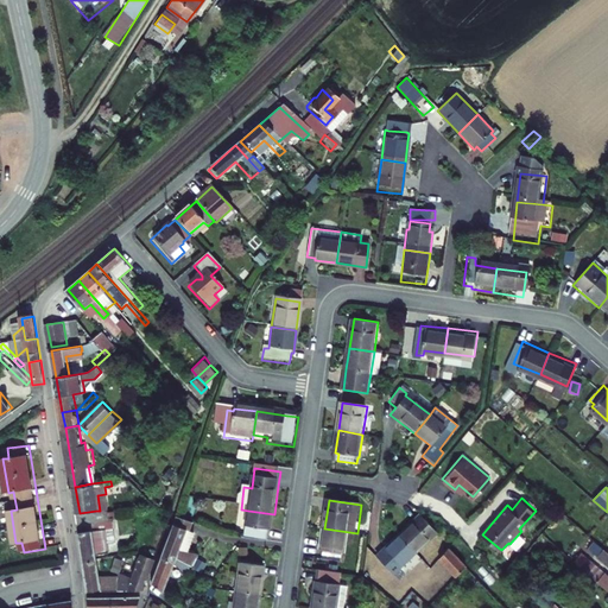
[(80,513),(81,523),(97,520),(96,511),(80,513)]
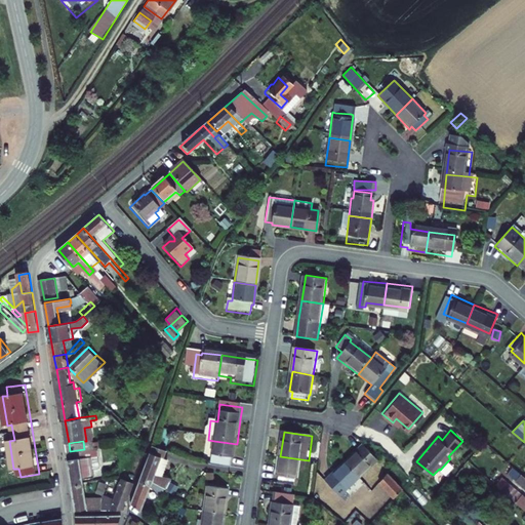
[(84,449),(70,451),(71,458),(88,455),(86,441),(83,441),(84,449)]
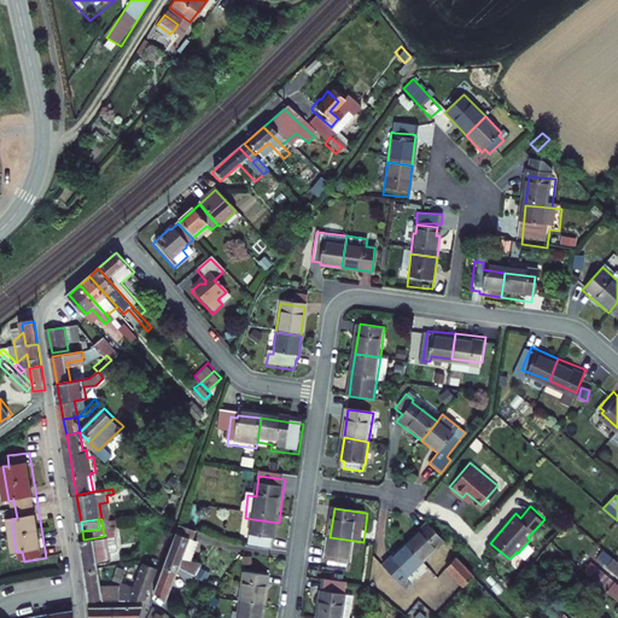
[(248,552),(274,557),(279,523),(252,519),(248,552)]
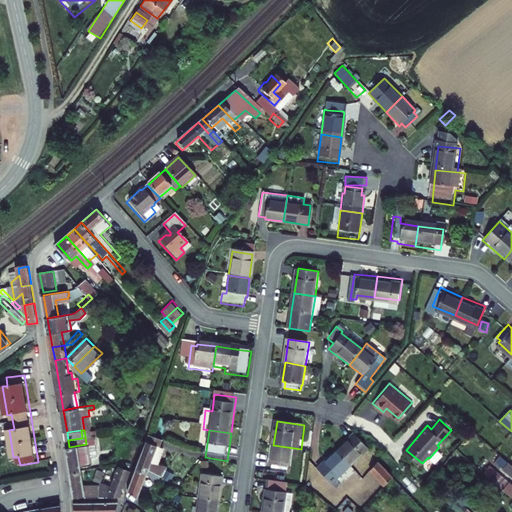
[(369,449),(355,434),(337,451),(352,466),(369,449)]
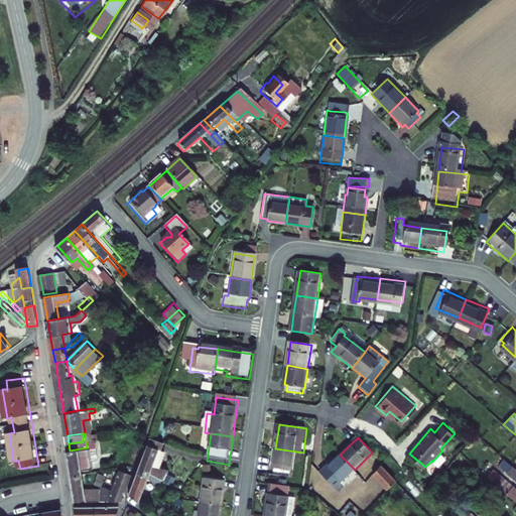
[(160,449),(146,445),(134,478),(144,482),(146,477),(159,484),(163,475),(150,468),(154,457),(157,458),(160,449)]
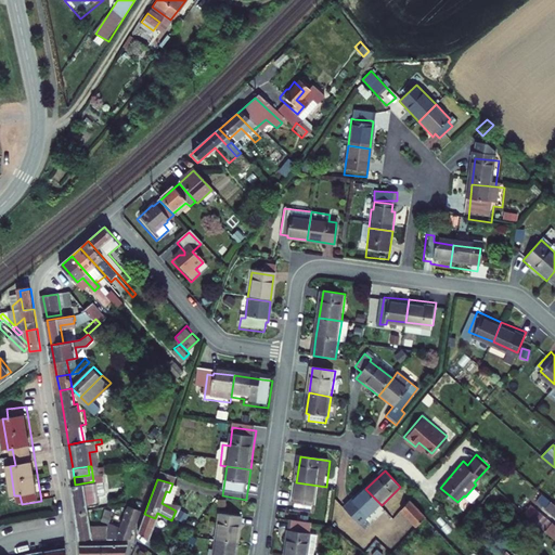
[(79,511),(92,508),(89,490),(98,489),(97,485),(95,485),(94,481),(93,481),(75,485),(79,511)]
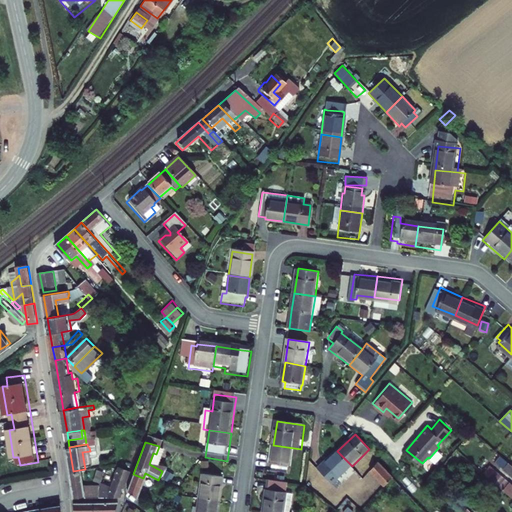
[(294,448),(273,445),(270,464),(273,464),(272,470),(288,472),(289,466),(291,467),(294,448)]
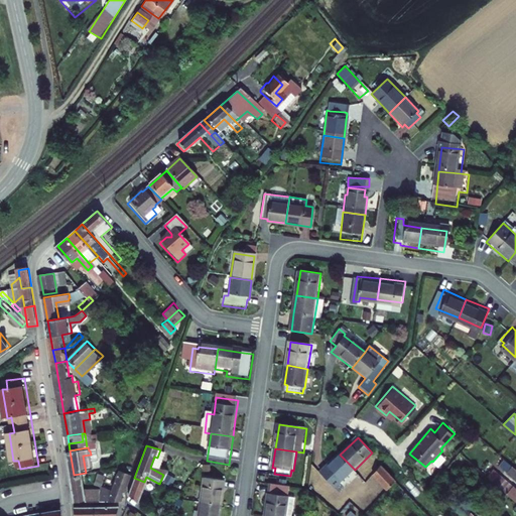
[(355,470),(340,455),(325,469),(327,471),(323,475),(334,486),(338,482),(340,484),(355,470)]
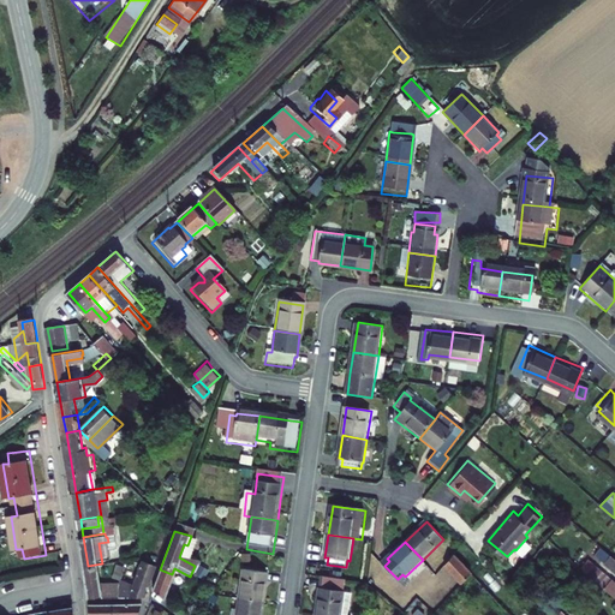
[(614,559),(602,548),(595,555),(614,572),(614,559)]
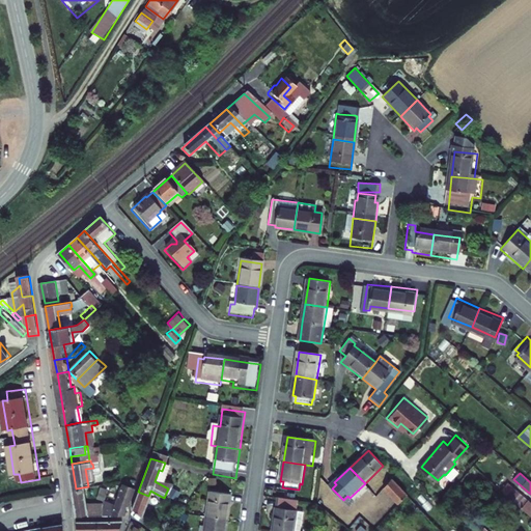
[(408,493),(393,477),(385,487),(399,502),(408,493)]
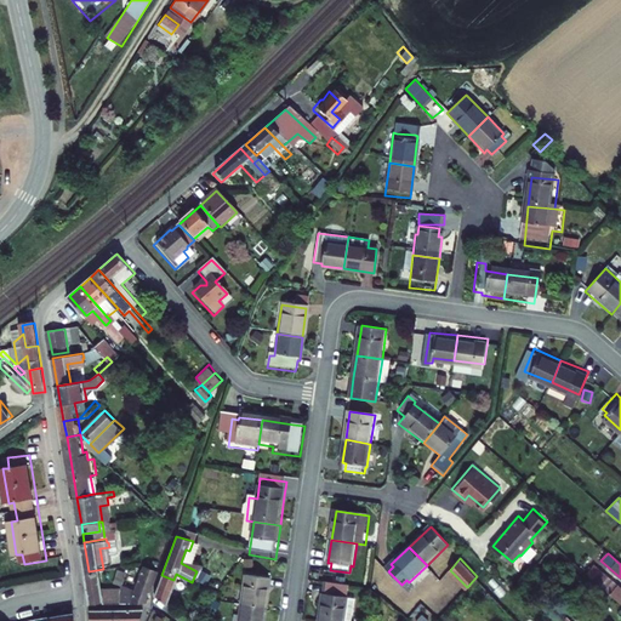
[(586,574),(593,580),(600,571),(594,565),(586,574)]
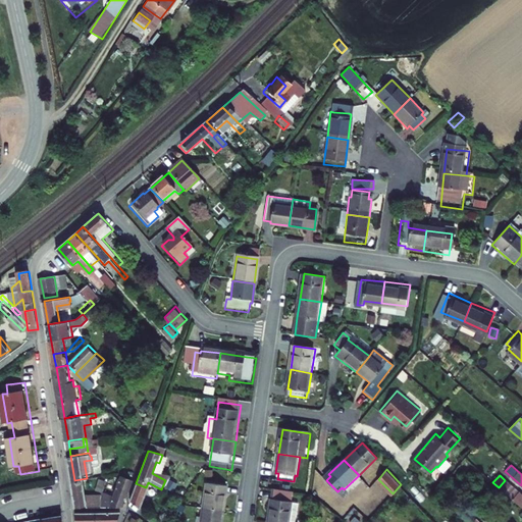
[(123,476),(114,500),(101,500),(102,507),(124,506),(135,479),(123,476)]
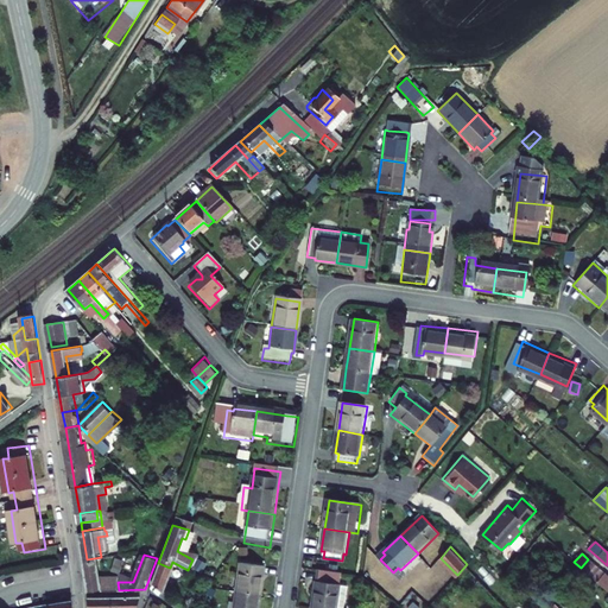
[(101,557),(87,559),(92,589),(105,589),(105,591),(119,590),(118,582),(105,583),(101,557)]
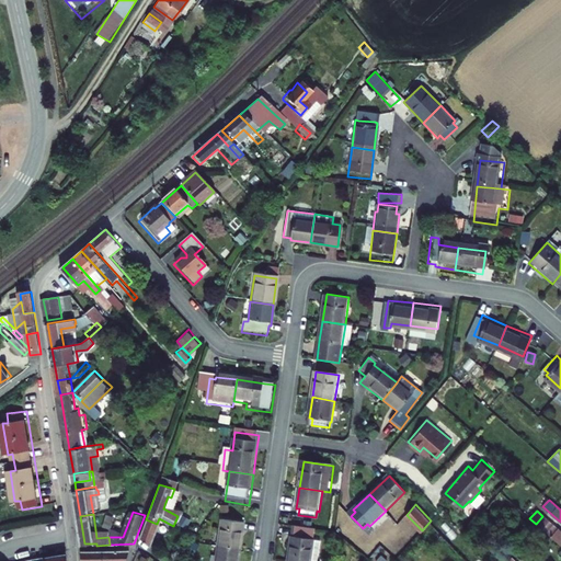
[(105,515),(102,528),(111,530),(113,517),(105,515)]
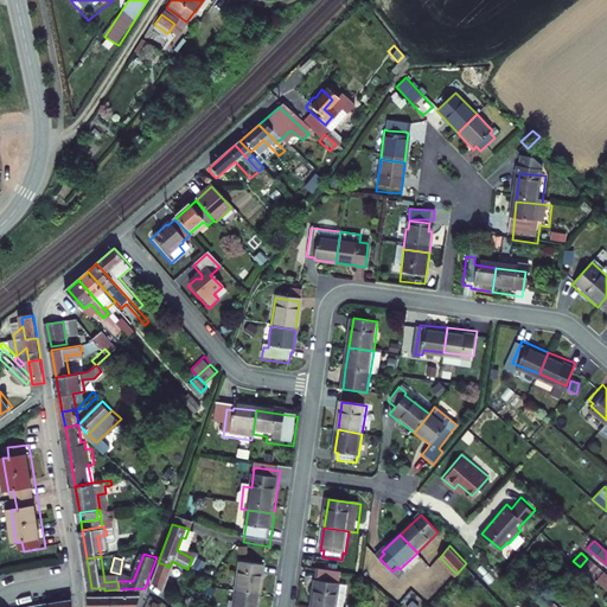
[(580,567),(606,590),(606,575),(587,558),(580,567)]
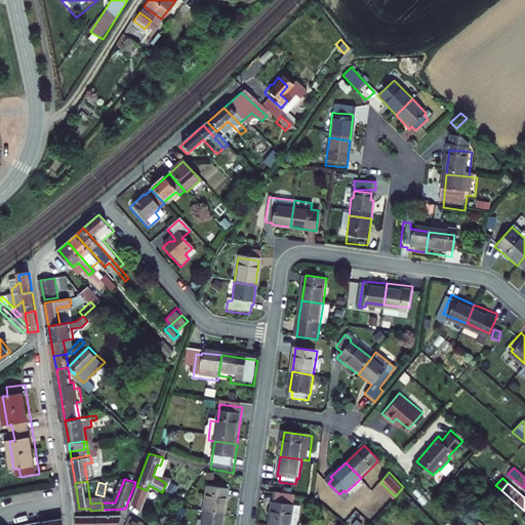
[(174,494),(177,487),(169,484),(167,491),(174,494)]
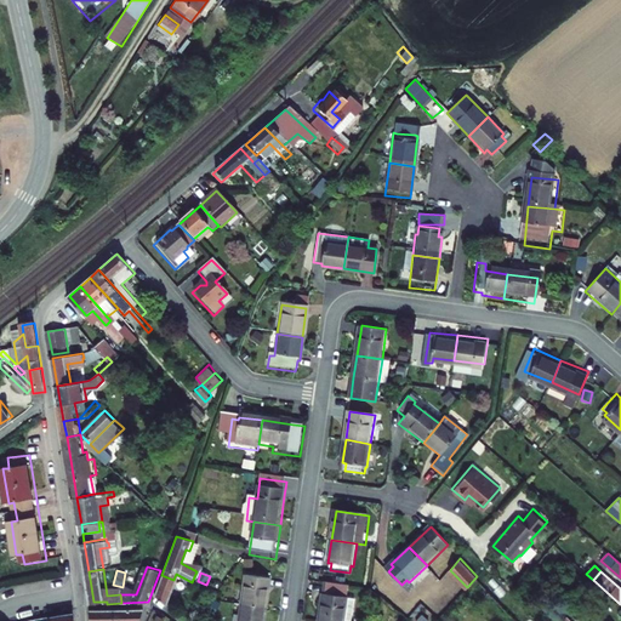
[(176,574),(174,580),(188,588),(192,582),(176,574)]
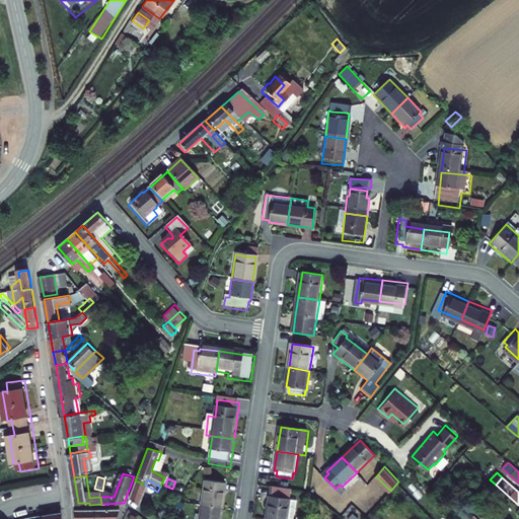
[(127,501),(136,508),(145,485),(135,480),(127,501)]
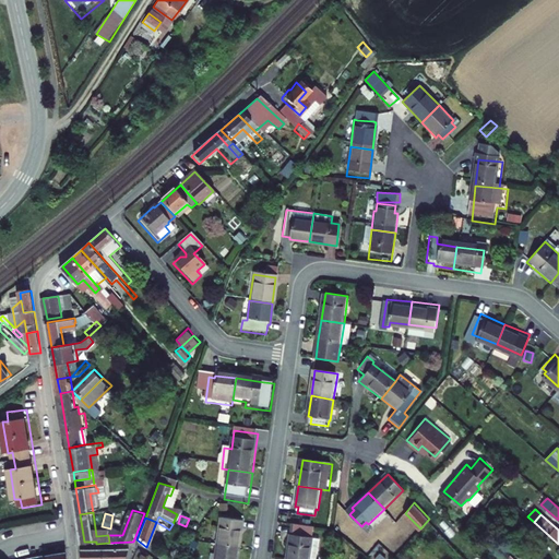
[(217,549),(241,552),(245,525),(221,522),(217,549)]
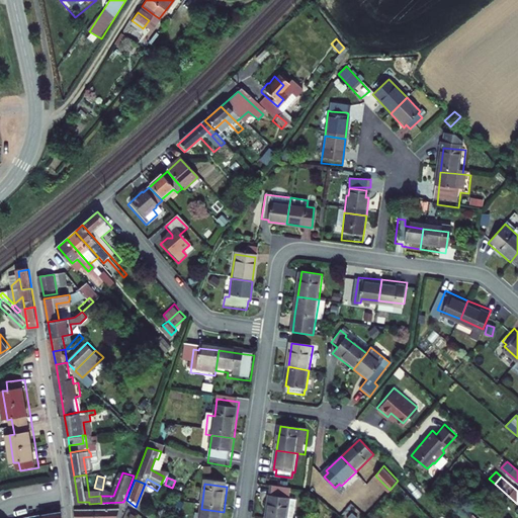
[(290,489),(270,486),(265,517),(295,517),(298,500),(289,498),(290,489)]
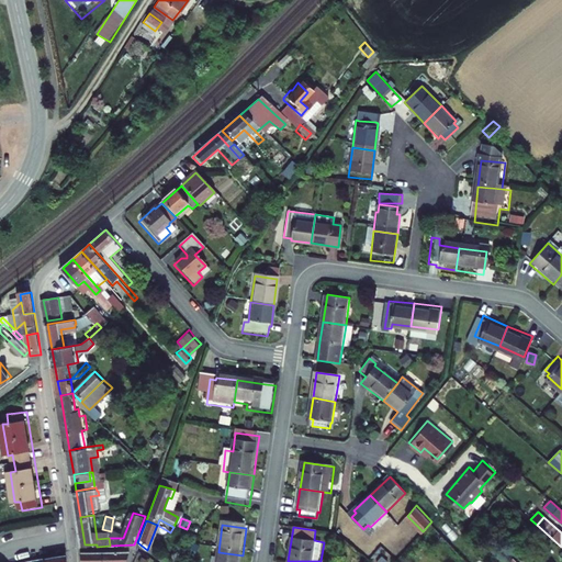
[(526,549),(515,539),(510,544),(521,553),(526,549)]
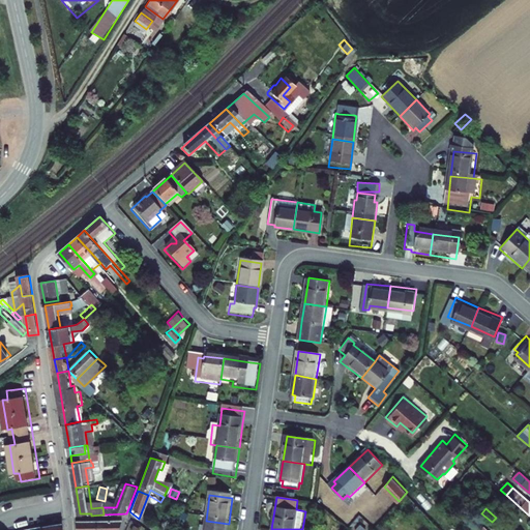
[(228,529),(229,524),(206,521),(204,529),(228,529)]
